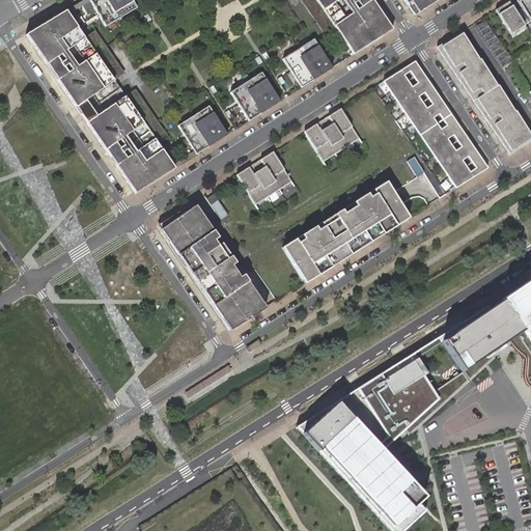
[(132,0),(90,0),(106,26),(137,7),(132,0)]
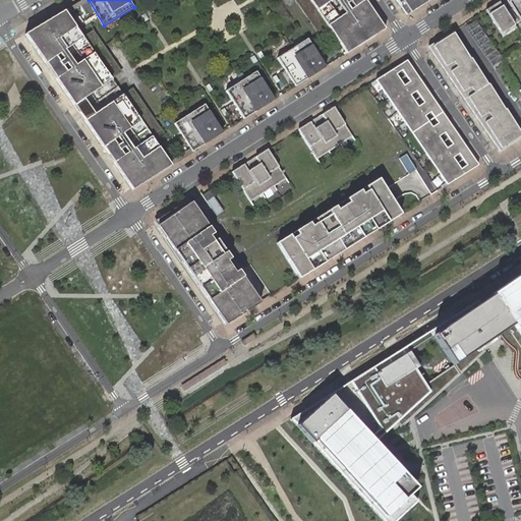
[(309,0),(317,11),(334,0),(335,0),(345,13),(328,25),(346,54),(385,29),(365,0),(361,0),(354,5),(350,0),(309,0)]
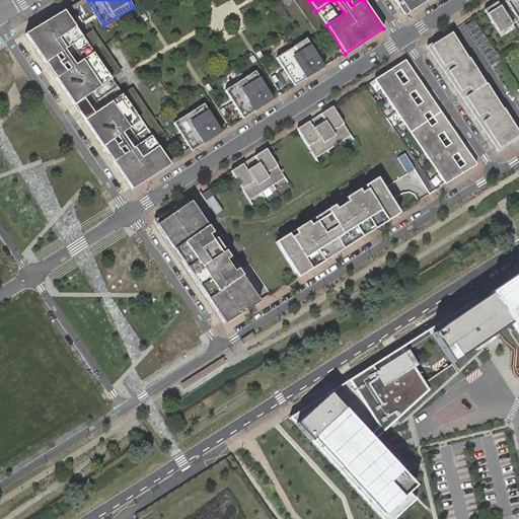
[(393,0),(397,6),(403,2),(411,13),(429,0),(393,0)]
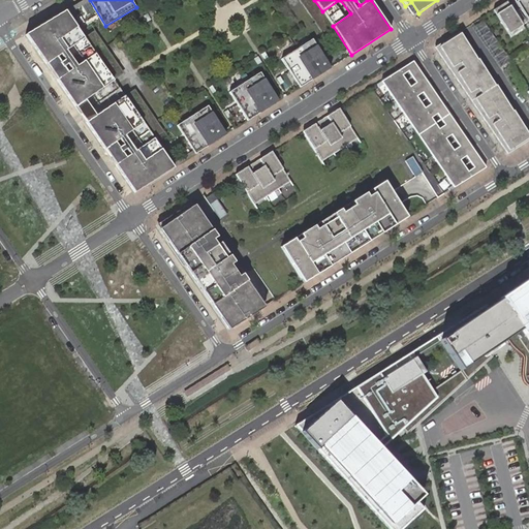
[(528,0),(520,0),(497,14),(508,33),(528,20),(528,0)]
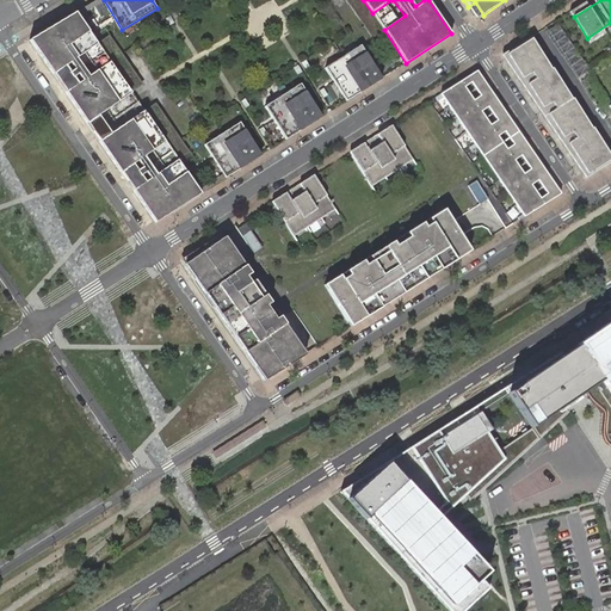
[(76,12),(30,38),(154,223),(199,195),(139,104),(76,12)]
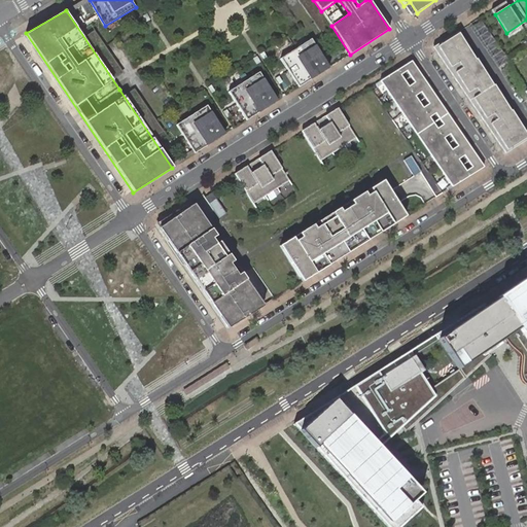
[(96,51),(104,45),(97,35),(89,40),(96,51)]
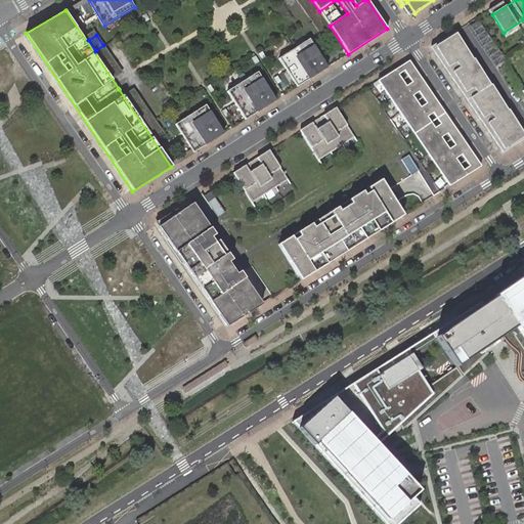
[(455,35),(431,50),(500,155),(523,140),(491,89),(490,89),(455,35)]
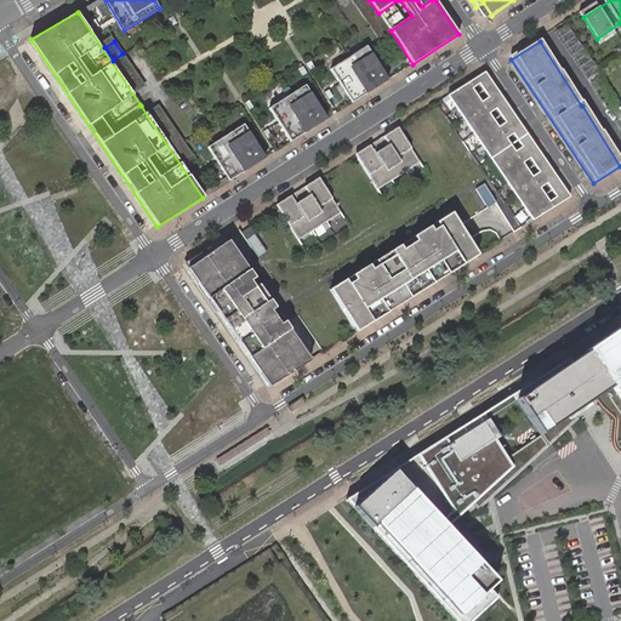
[(366,46),(331,69),(353,103),(388,80),(366,46)]
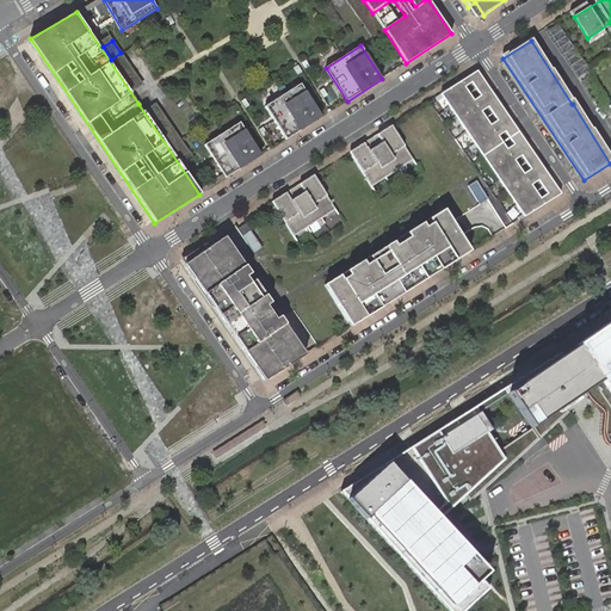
[(477,75),(440,98),(520,218),(557,196),(477,75)]
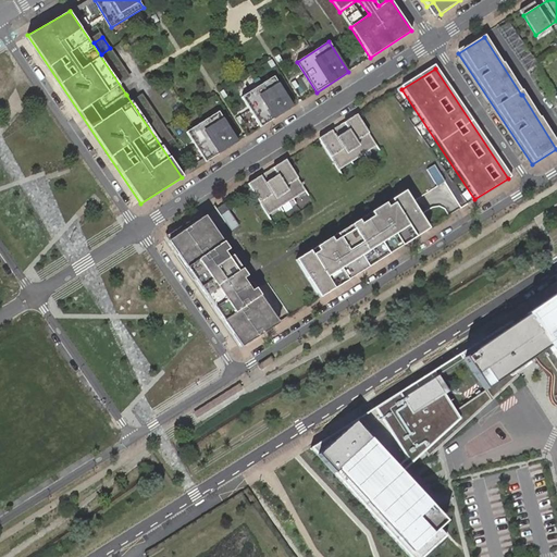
[(274,76),(242,97),(261,127),(293,107),(274,76)]
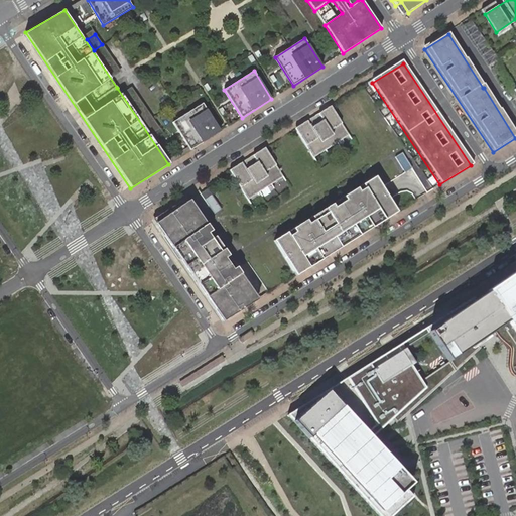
[(203,104),(173,123),(191,150),(221,131),(203,104)]
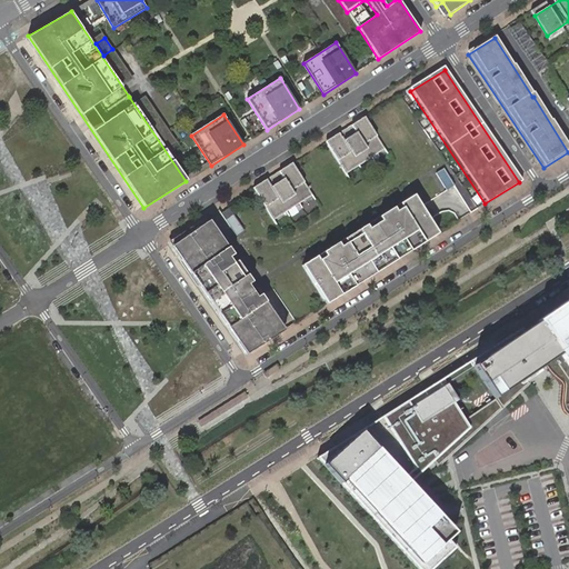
[(365,117),(326,142),(346,173),(385,148),(365,117)]
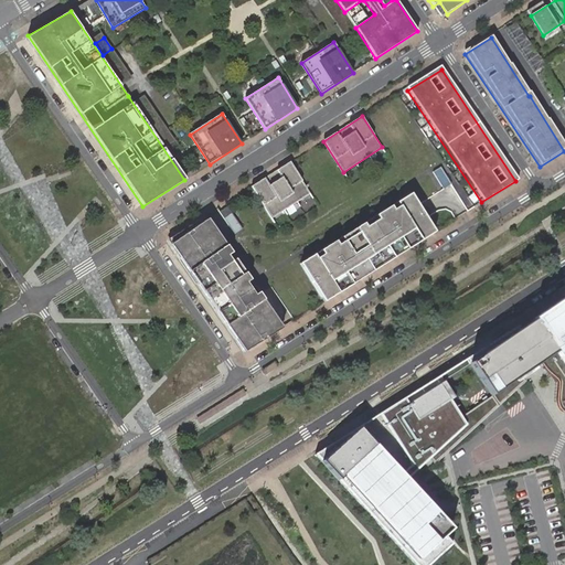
[(290,162),(252,188),(272,217),(310,193),(290,162)]
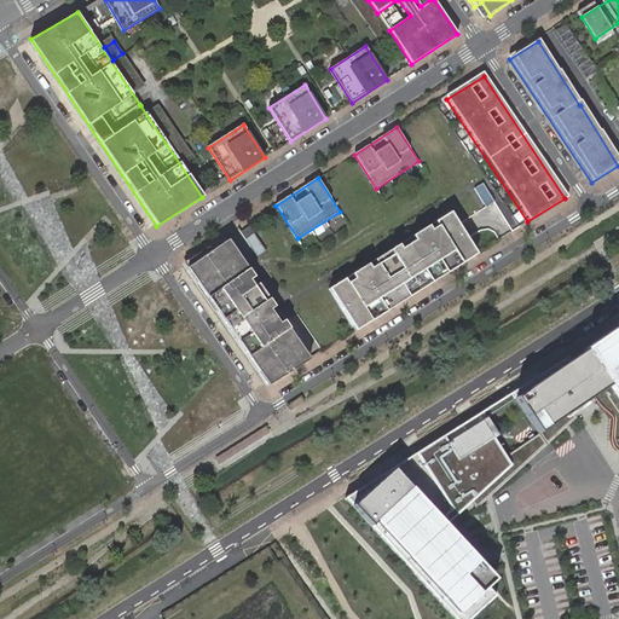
[(485,183),(475,187),(485,207),(495,202),(485,183)]
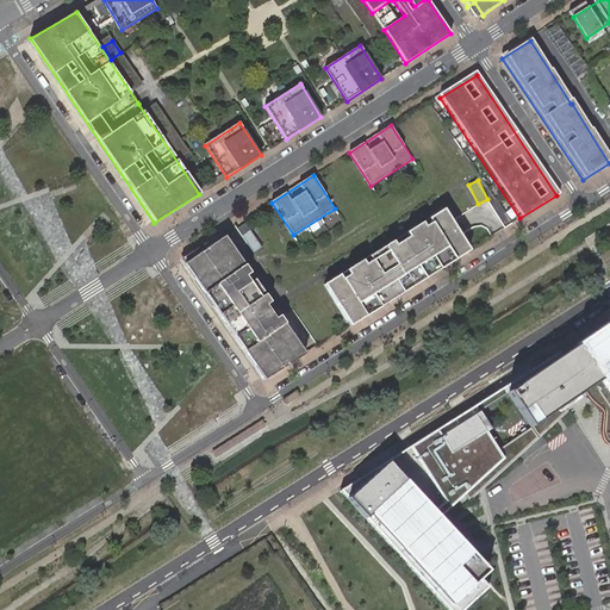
[(440,211),(321,285),(346,327),(466,253),(440,211)]
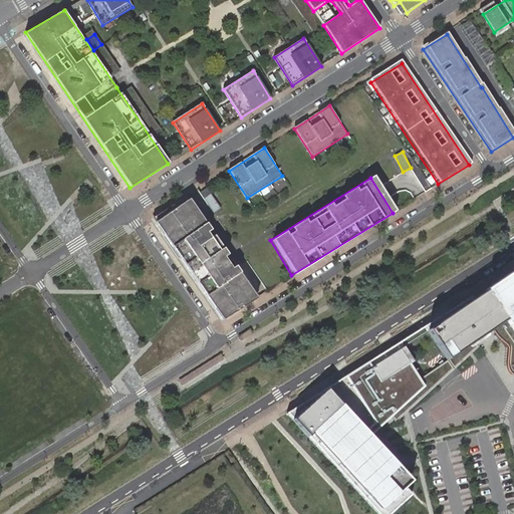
[(402,190),(391,198),(399,210),(411,203),(402,190)]
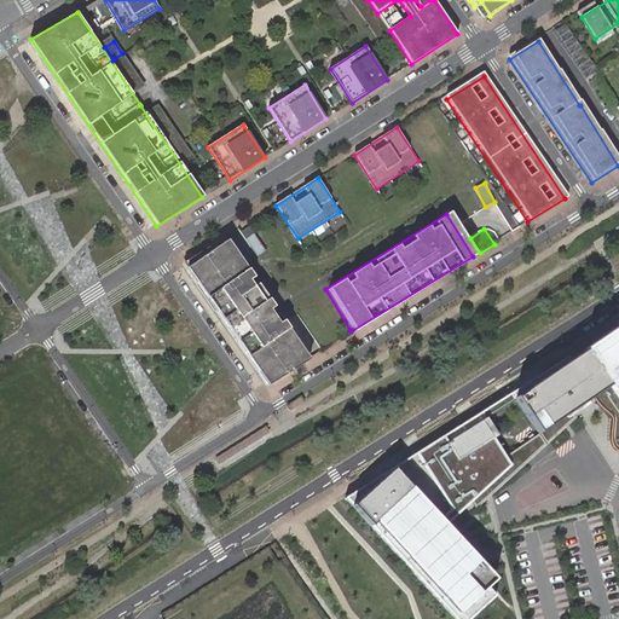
[(223,238),(183,264),(265,386),(305,360),(302,357),(223,238)]
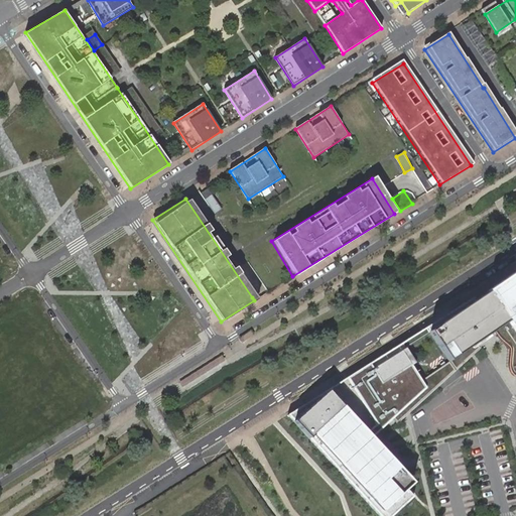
[(515,269),(423,329),(445,363),(466,350),(467,351),(486,340),(485,338),(493,333),(496,338),(501,343),(506,347),(507,349),(508,352),(507,358),(506,365),(507,370),(508,372),(510,374),(512,377),(514,377),(515,376),(515,375),(515,269)]
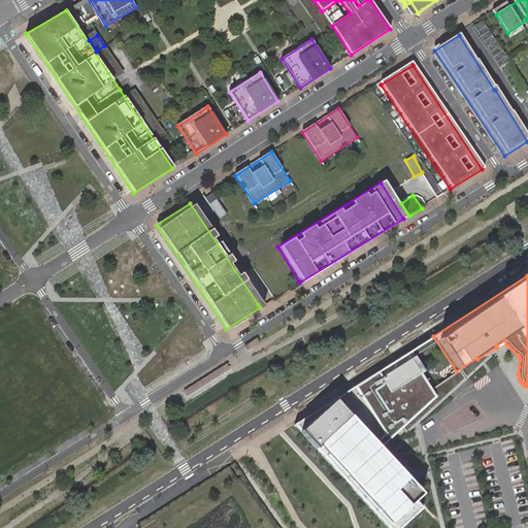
[(409,351),(293,425),(386,527),(397,527),(420,507),(370,453),(377,448),(418,372),(422,370),(409,351)]
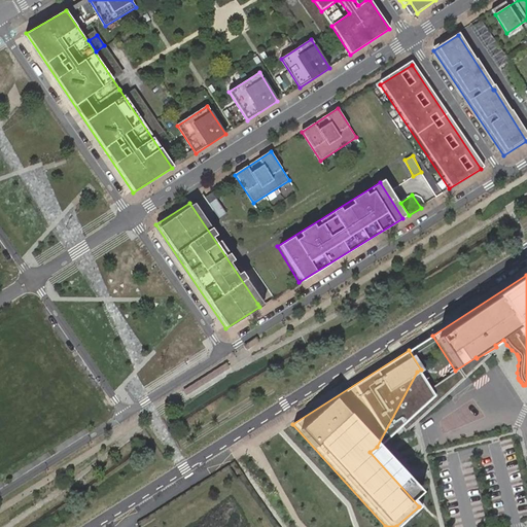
[(470,507),(486,501),(482,490),(466,495),(470,507)]
